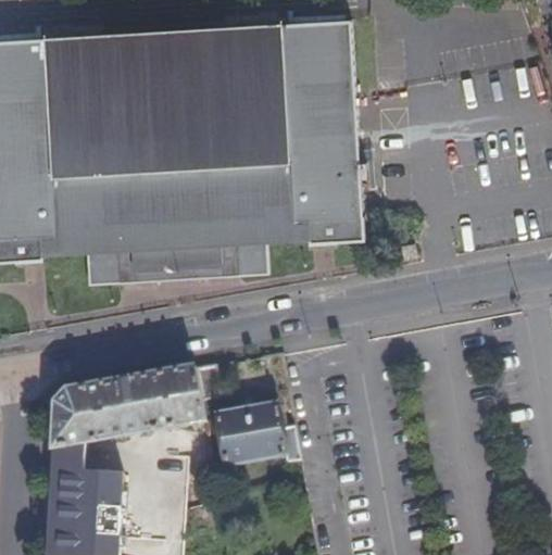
[(20,40),(0,41),(0,259),(41,257),(40,248),(86,246),(88,282),(265,275),(264,237),(310,234),(311,242),(364,239),(360,171),(367,171),(366,162),(359,161),(350,20),(20,40)]
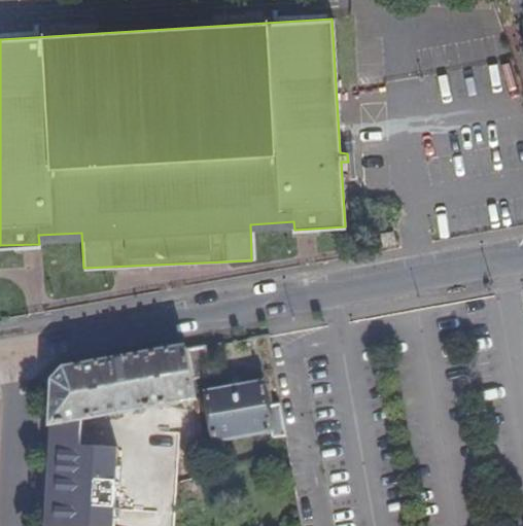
[(208,378),(202,346),(182,349),(188,382),(208,378)]
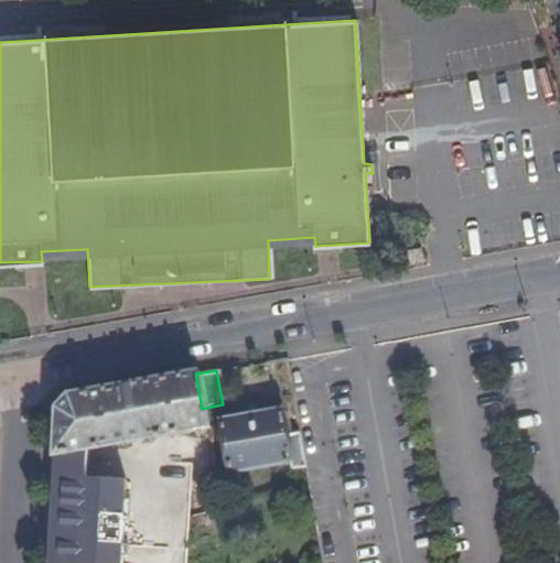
[(202,409),(195,374),(120,388),(65,398),(54,408),(52,457),(85,451),(205,430),(202,409)]
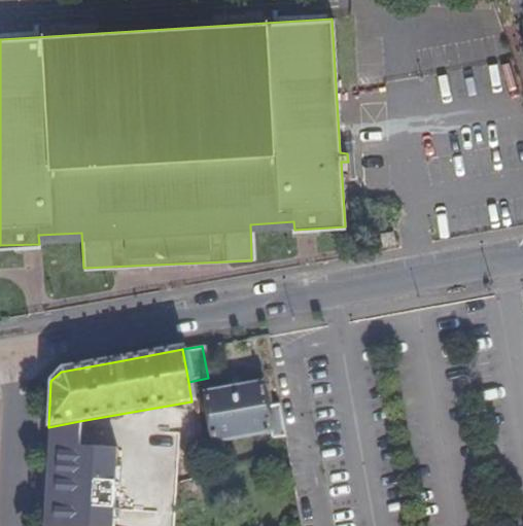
[(268,443),(283,441),(277,404),(263,407),(259,385),(202,396),(211,444),(267,434),(268,443)]
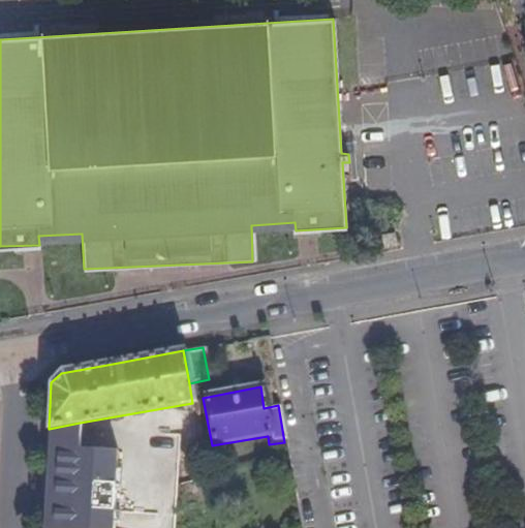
[(49,429),(43,527),(112,527),(116,452),(78,449),(80,423),(49,429)]
